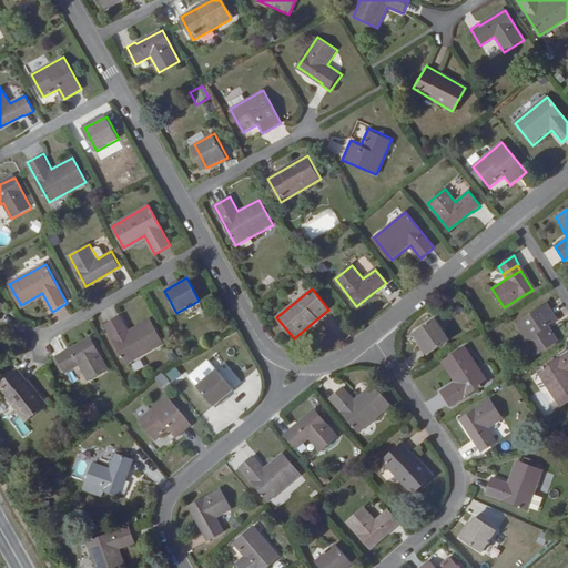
[(453,292),(445,296),(449,305),(457,300),(453,292)]
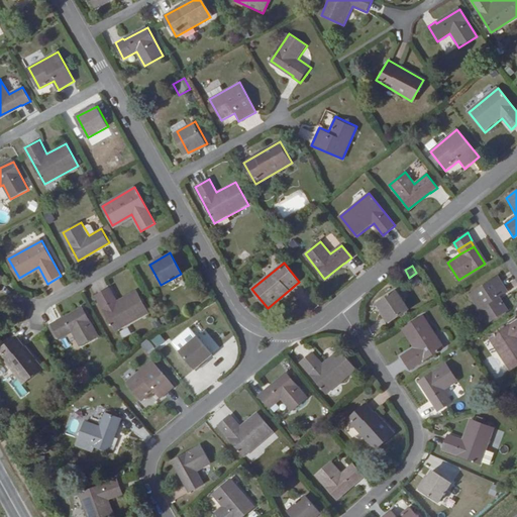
[(498,276),(469,295),(487,323),(508,309),(500,297),(508,291),(498,276)]
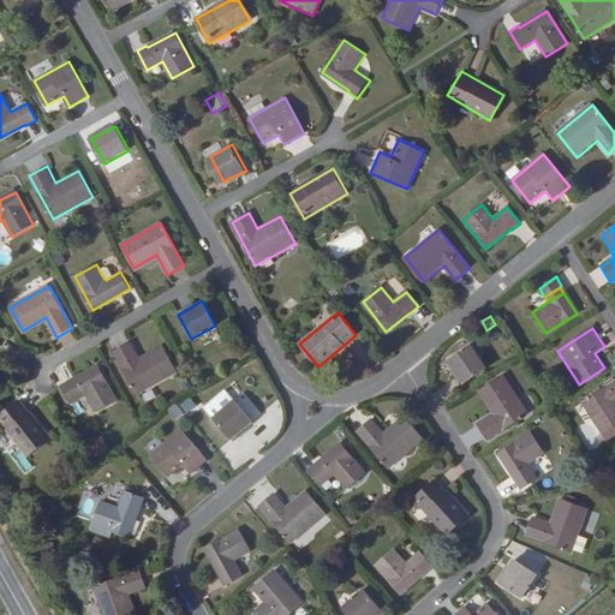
[(473,345),(451,359),(464,383),(488,368),(473,345)]
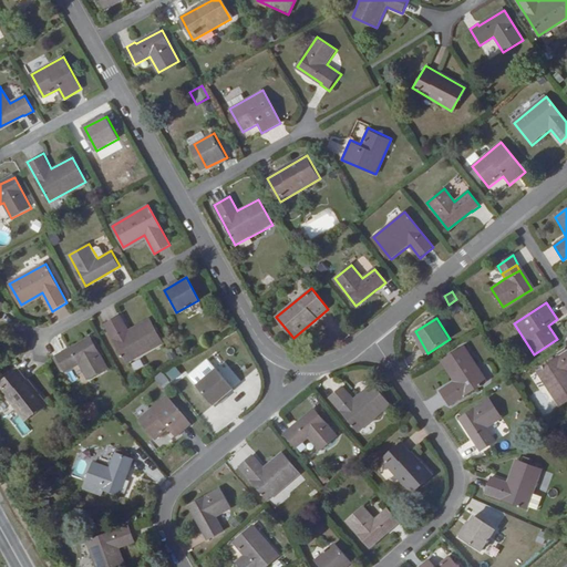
[(127,320),(107,331),(125,363),(163,343),(150,320),(132,329),(127,320)]
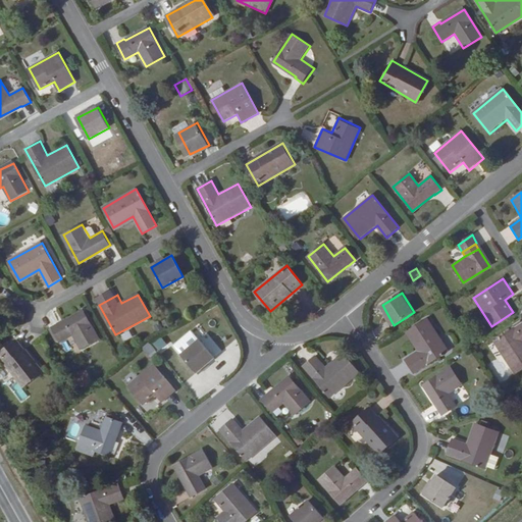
[(83,310),(51,327),(59,343),(72,335),(81,349),(98,338),(83,310)]
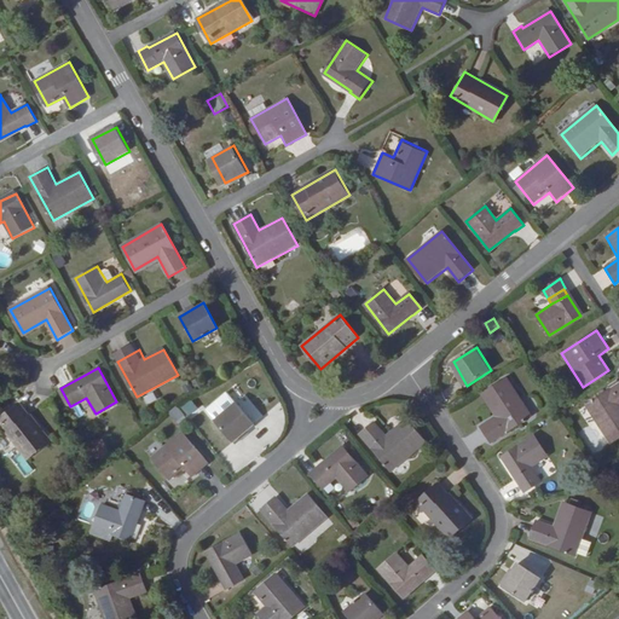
[(478,428),(489,445),(530,417),(503,380),(481,394),(497,416),(478,428)]
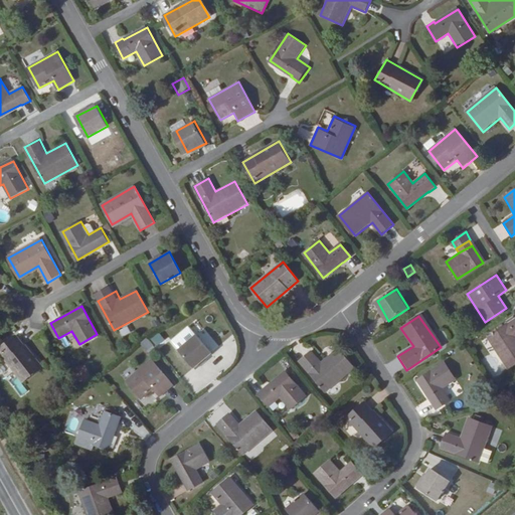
[(514,318),(487,336),(508,369),(514,365),(514,318)]
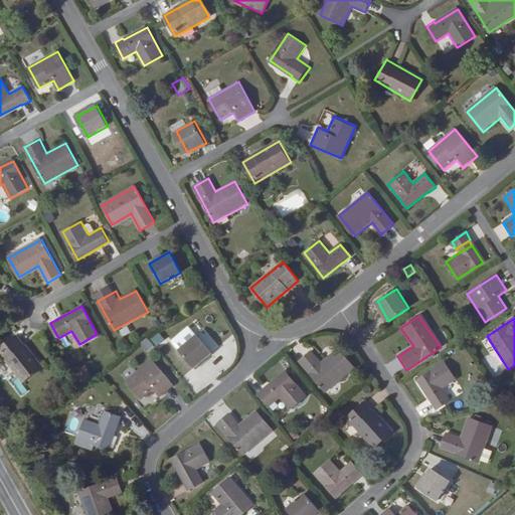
[(42,366),(16,333),(0,345),(0,352),(23,381),(42,366)]
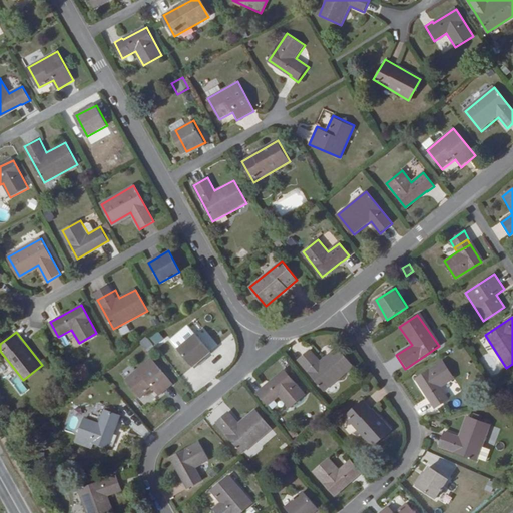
[(157,332),(149,337),(154,345),(162,339),(157,332)]
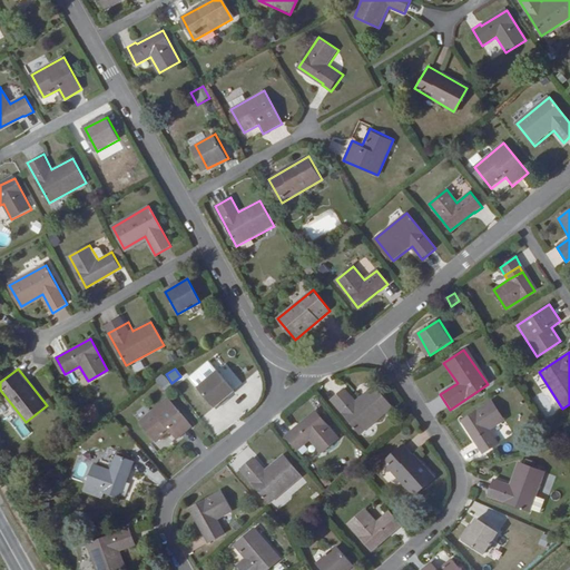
[(216,371),(197,387),(213,408),(233,391),(216,371)]
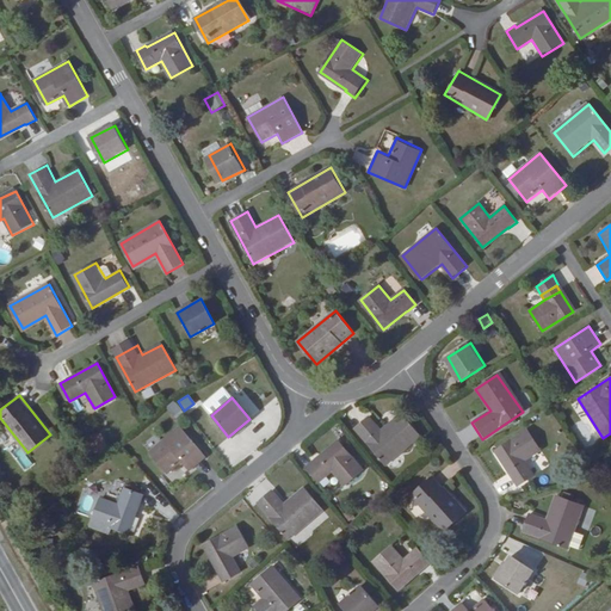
[(172,400),(164,409),(176,419),(183,411),(172,400)]
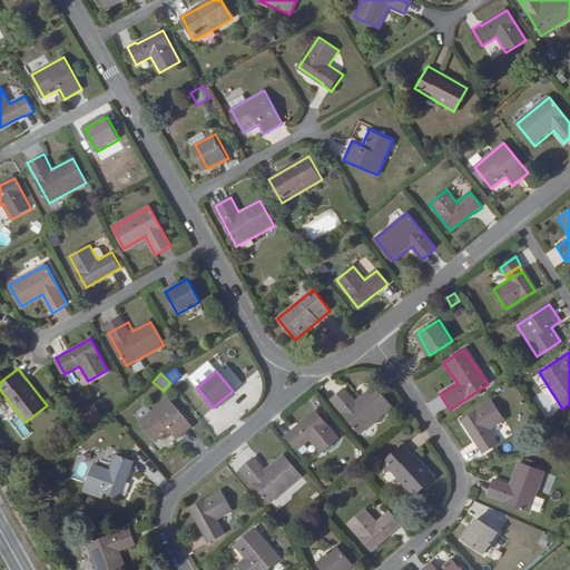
[(345,387),(332,400),(361,433),(393,405),(376,386),(357,402),(345,387)]
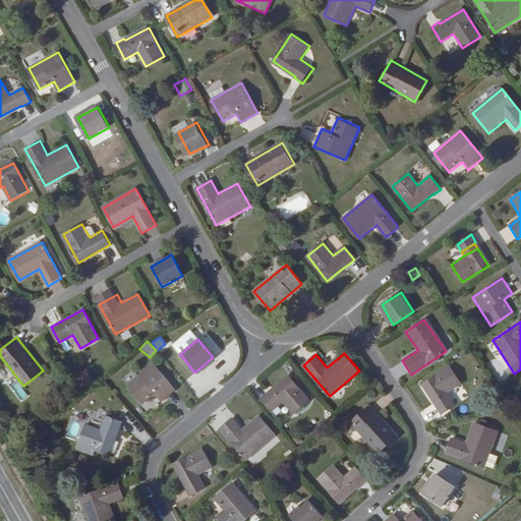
[(181,394),(155,362),(128,385),(143,403),(155,393),(166,406),(181,394)]
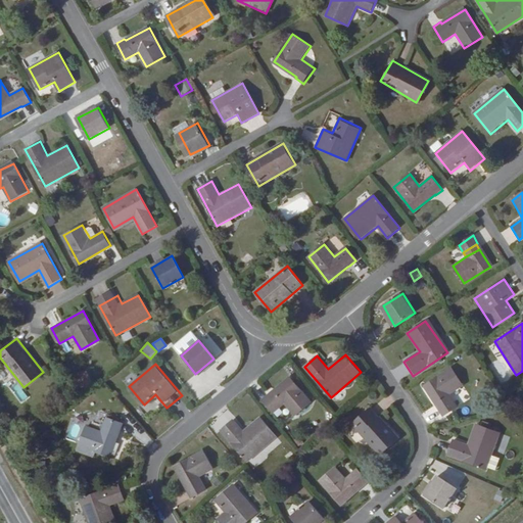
[(453,367),(425,385),(444,415),(459,406),(450,393),(464,384),(453,367)]
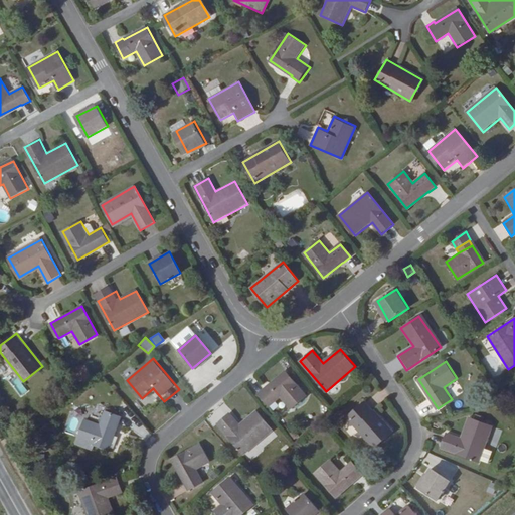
[(83,366),(73,371),(80,382),(90,377),(83,366)]
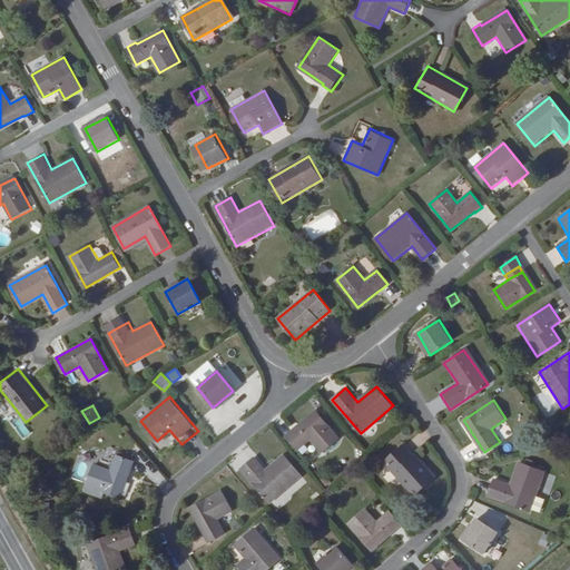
[(316,411),(286,435),(297,450),(311,439),(322,452),(340,439),(316,411)]
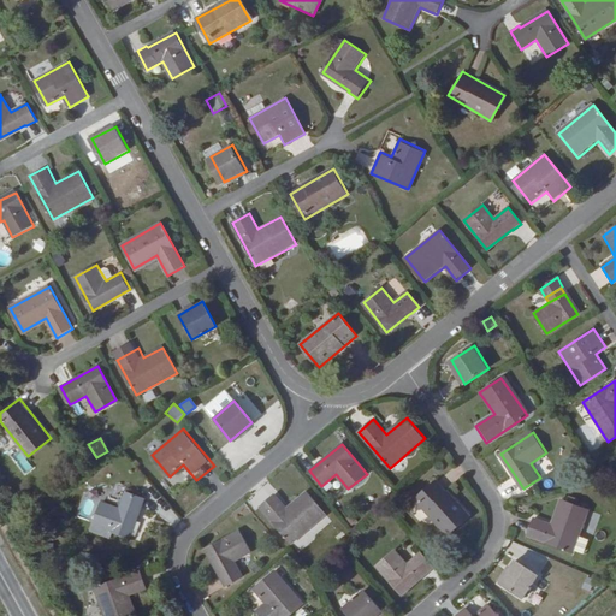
[(436,479),(415,498),(448,534),(469,516),(436,479)]
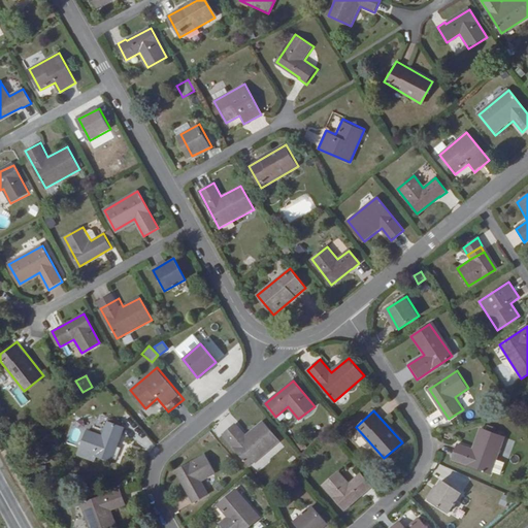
[(87,430),(80,450),(111,462),(124,428),(108,422),(102,436),(87,430)]
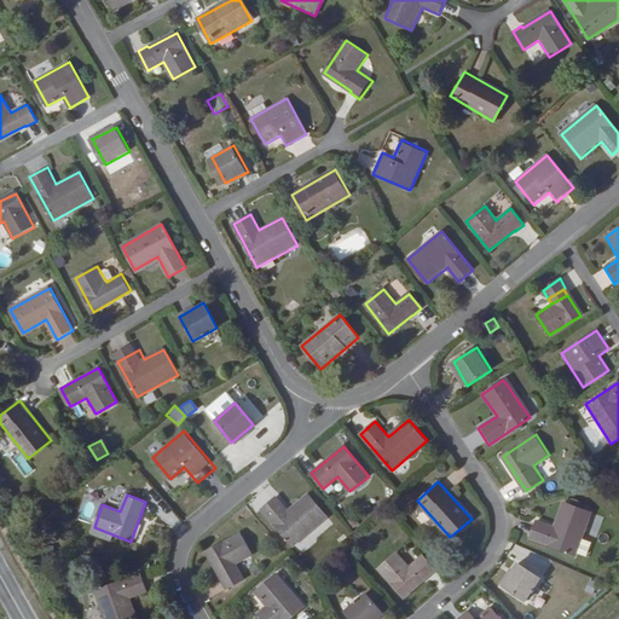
[(277,496),(262,509),(294,545),(329,516),(312,497),(291,514),(277,496)]
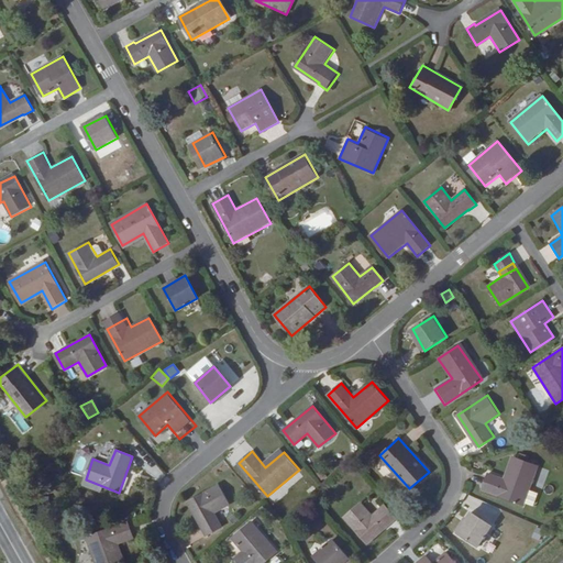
[(519,501),(532,467),(509,457),(501,474),(490,470),(484,488),(519,501)]
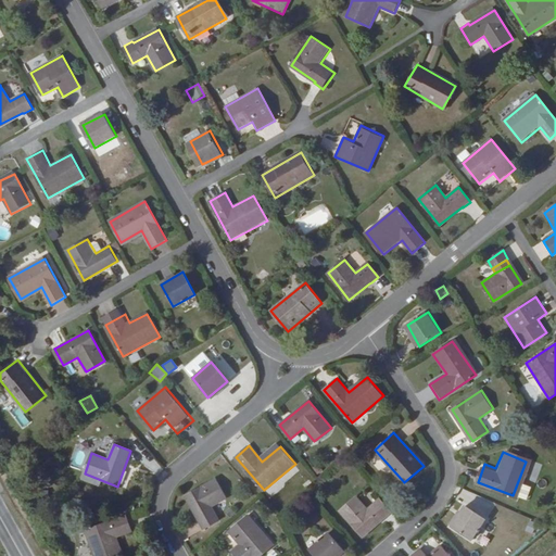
[(215,479),(186,496),(205,530),(220,520),(212,507),(227,498),(215,479)]
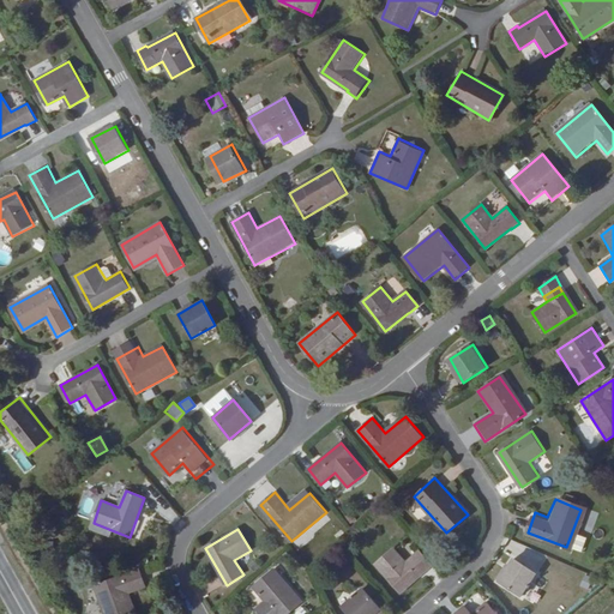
[(581,552),(584,539),(576,536),(572,549),(581,552)]
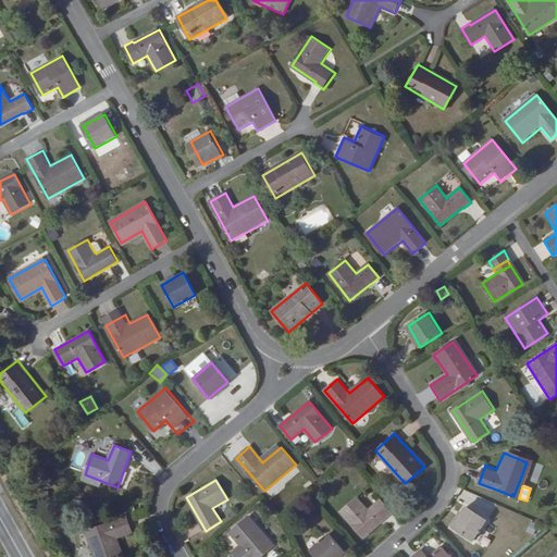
[(357,497),(339,512),(363,539),(392,512),(380,499),(368,509),(357,497)]
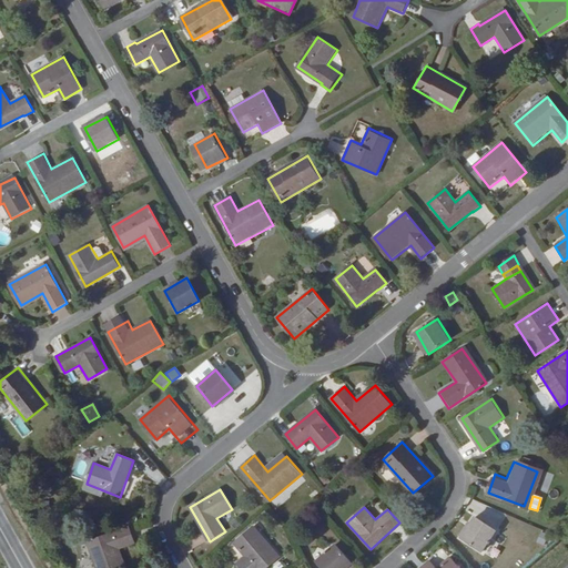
[(477,515),(462,537),(483,551),(498,530),(477,515)]
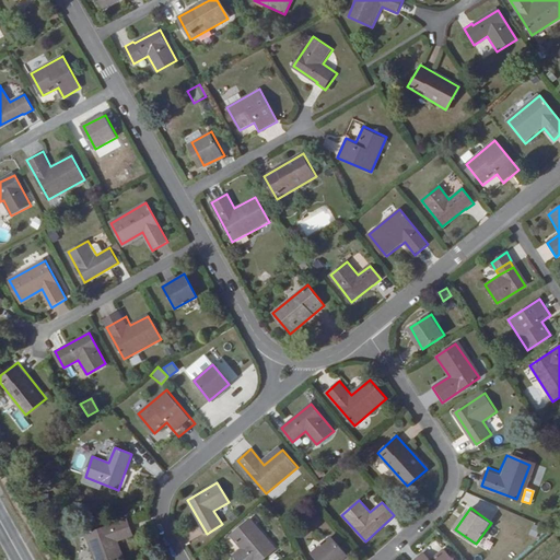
[(128,509),(90,531),(106,559),(120,559),(130,555),(119,534),(137,524),(128,509)]
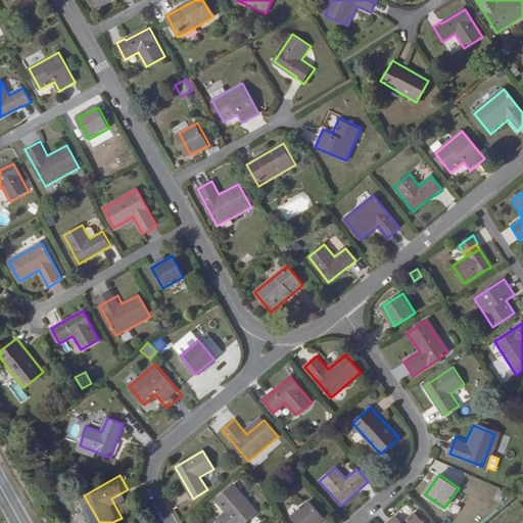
[(218,518),(221,522),(240,522),(255,510),(233,484),(216,500),(226,512),(218,518)]
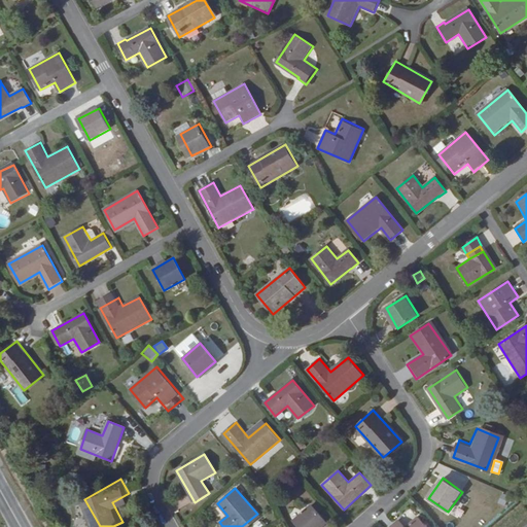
[(311,505),(293,521),(299,526),(322,526),(327,523),(311,505)]
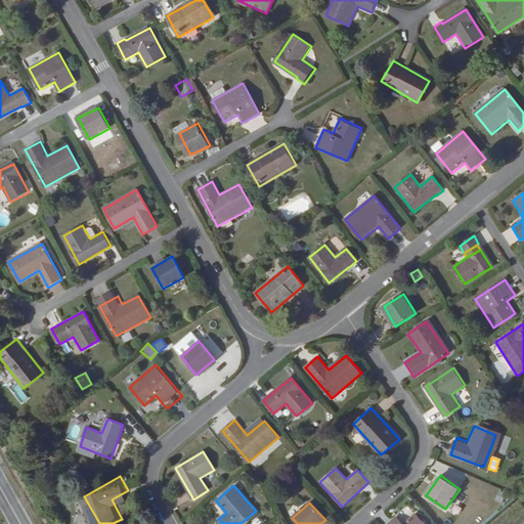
[(397,516),(388,523),(426,523),(417,513),(404,523),(397,516)]
